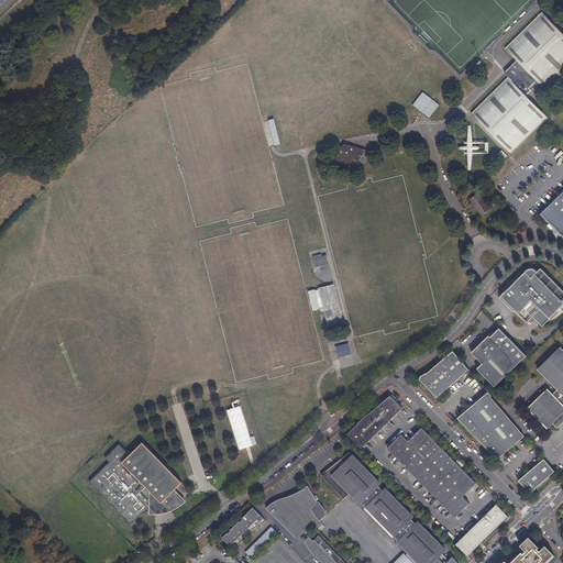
[(562,34),(542,13),(506,48),(518,61),(504,74),(508,78),(471,114),(511,155),(548,119),(528,99),(534,94),(542,86),(545,89),(562,72),(562,34)]
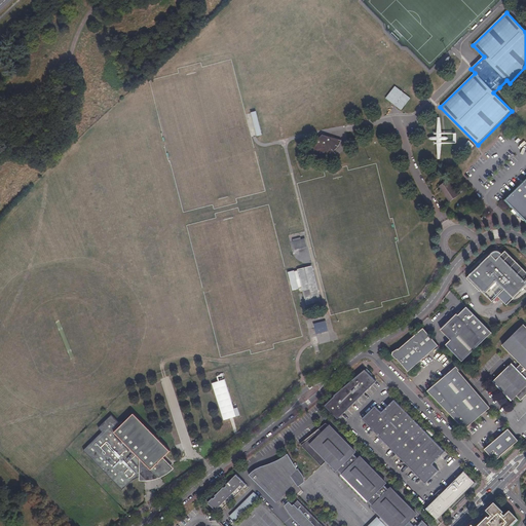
[(401,110),(411,98),(396,85),(385,98),(401,110)]
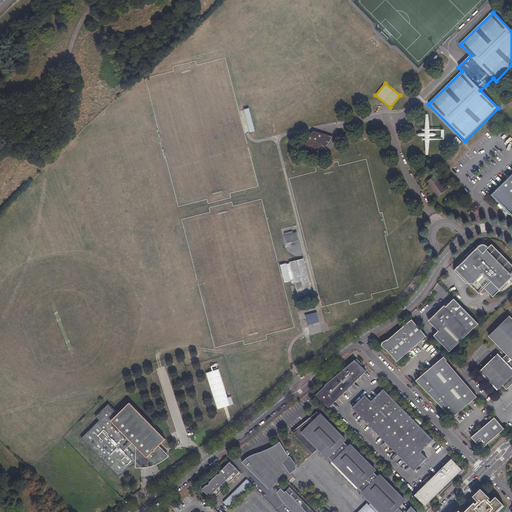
[(249,108),(244,109),(251,133),(255,131),(249,108)]
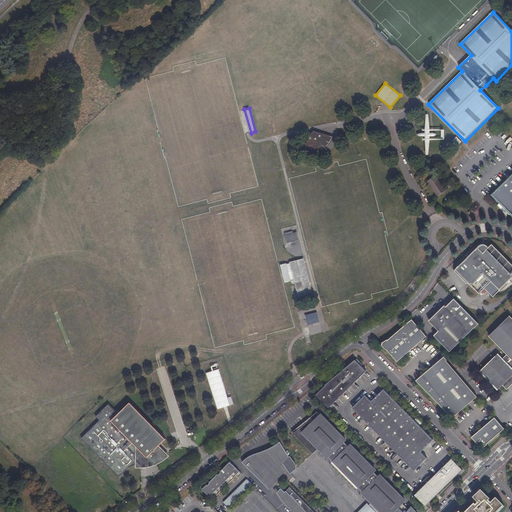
[(327,150),(325,146),(329,141),(332,136),(313,131),(300,145),(307,149),(312,150),(312,154),(314,154),(319,153),(327,150)]
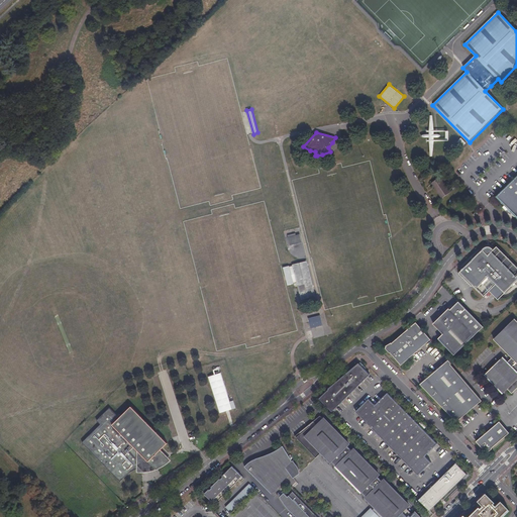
[(516,175),(495,197),(516,218),(516,175)]
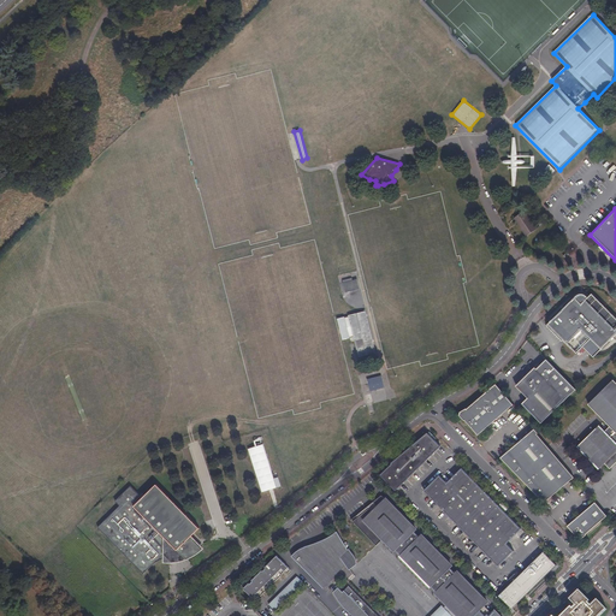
[(525,212),(514,219),(526,237),(537,230),(525,212)]
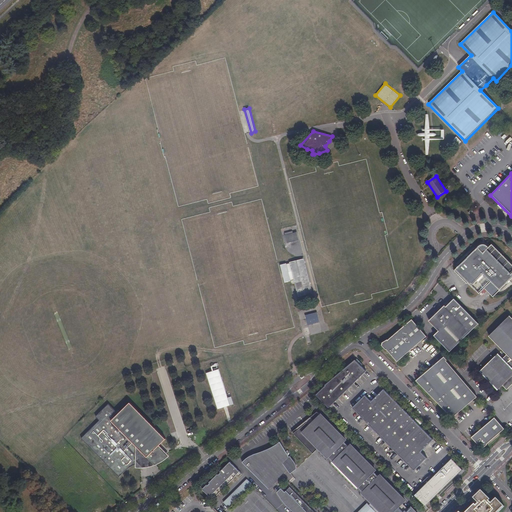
[(285,236),(287,243),(291,242),(299,240),(297,233),(285,235),(285,236)]
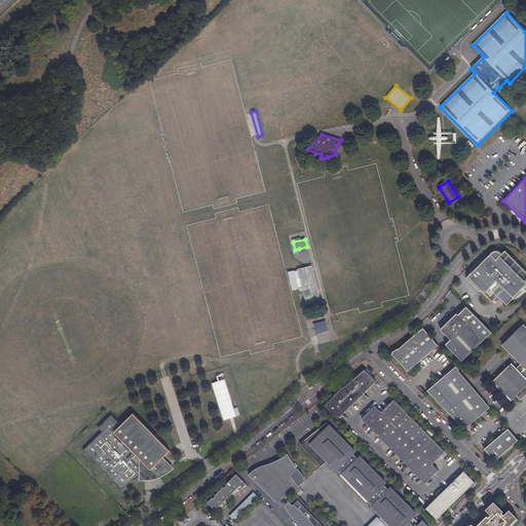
[(525,285),(525,268),(506,249),(502,254),(501,253),(500,253),(499,252),(498,252),(497,252),(496,252),(495,252),(494,252),(493,252),(492,252),(491,252),(467,275),(493,300),(498,294),(508,303),(525,285)]
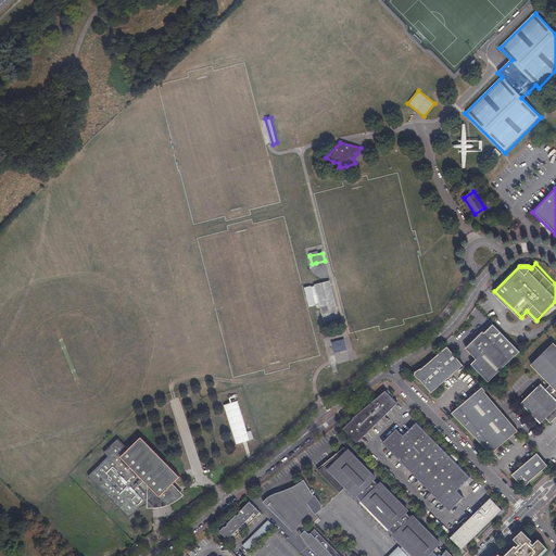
[(330,281),(315,286),(324,323),(339,318),(330,281)]
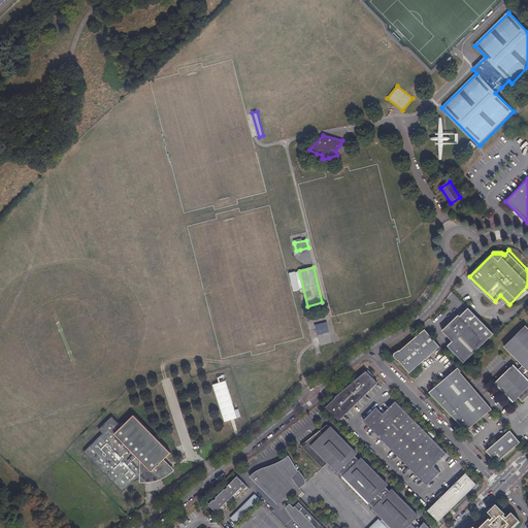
[(300,290),(295,272),(290,274),(294,292),(300,290)]
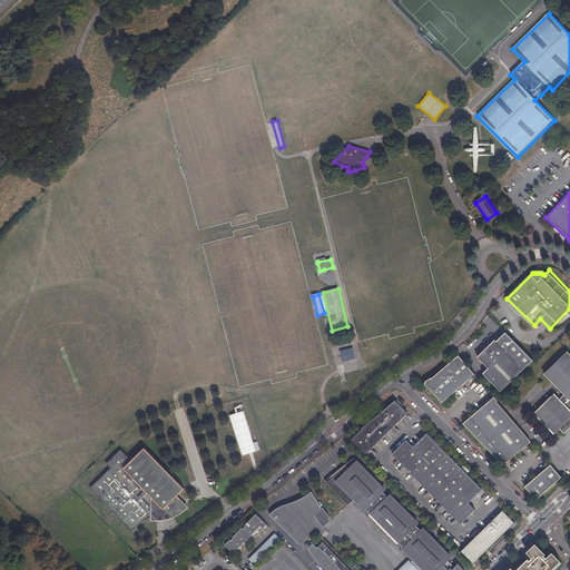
[(501,392),(533,360),(505,332),(497,341),(495,340),(478,357),(489,369),(483,373),(501,392)]
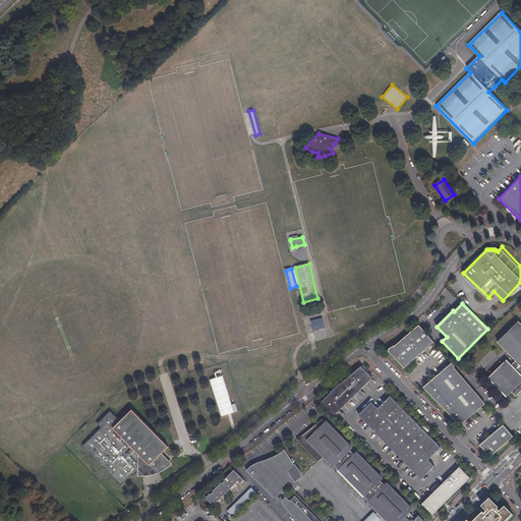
[(325,329),(323,319),(311,322),(313,331),(325,329)]
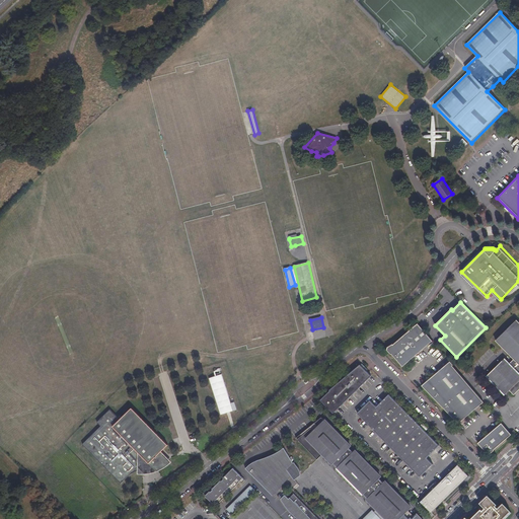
[(518,322),(517,320),(496,342),(515,360),(511,364),(505,359),(487,377),(505,395),(510,391),(514,395),(518,390),(518,322)]
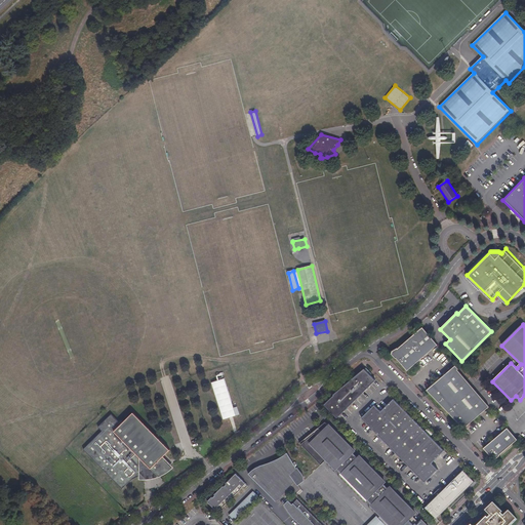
[(438,345),(422,327),(393,354),(408,371),(438,345)]
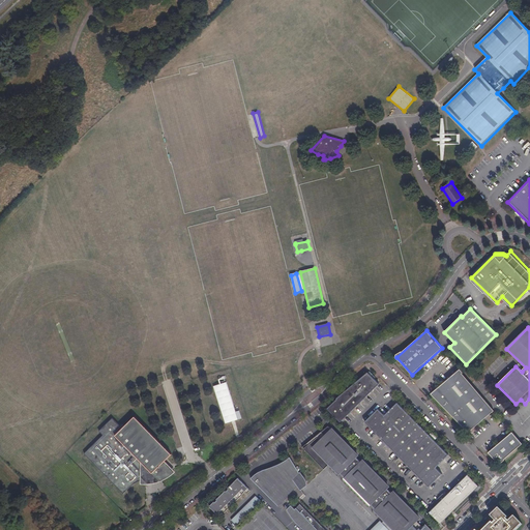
[(463,373),(460,370),(433,395),(470,435),(495,411),(463,374),(463,373)]
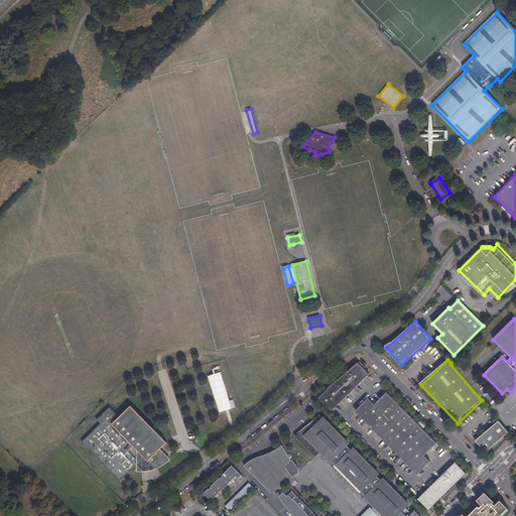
[(328,388),(317,396),(331,409),(368,374),(357,362),(327,387),(328,388)]
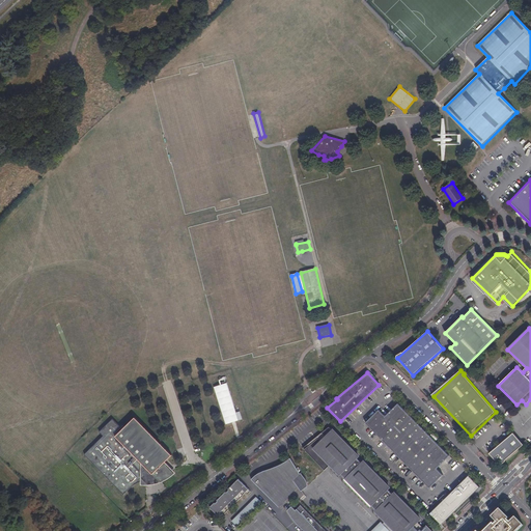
[(227,383),(215,387),(226,424),(243,419),(241,411),(236,412),(227,383)]
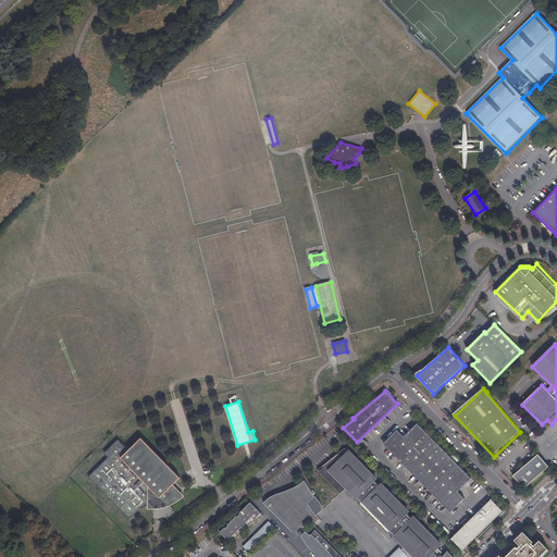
[(397,430),(383,444),(452,512),(466,498),(458,491),(472,478),(418,423),(404,436),(397,430)]
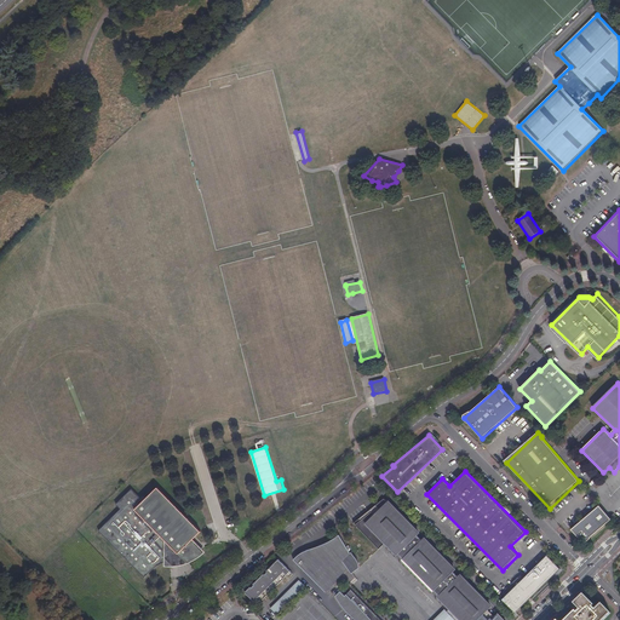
[(144,501),(132,489),(116,504),(121,509),(98,530),(144,578),(151,570),(153,570),(159,566),(165,562),(173,561),(172,558),(177,552),(179,555),(183,557),(184,555),(187,558),(200,546),(193,539),(201,532),(158,487),(144,501)]
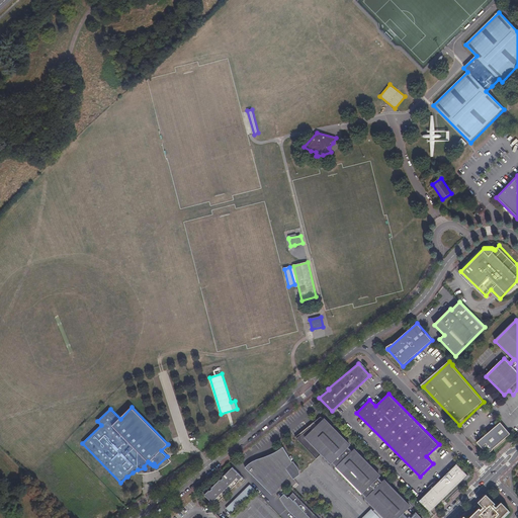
[(317,459),(323,453),(332,463),(333,462),(337,466),(336,467),(363,494),(367,497),(366,498),(386,517),(319,517),(293,492),(288,498),(284,494),(280,498),(280,499),(283,503),(285,506),(289,511),(291,512),(292,514),(293,515),(294,516),(296,517),(297,517),(422,517),(417,512),(412,517),(410,515),(409,517),(405,513),(411,506),(384,480),(382,482),(378,478),(380,477),(354,449),(352,451),(349,447),(351,445),(324,419),(321,416),(295,437),(317,459)]
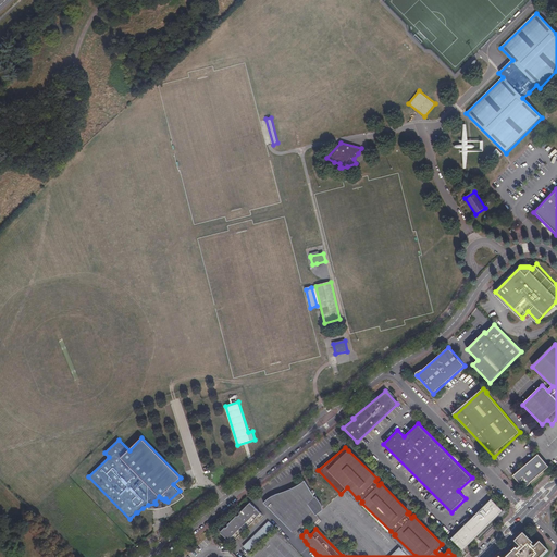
[(548,467),(539,454),(515,478),(525,489),(548,467)]
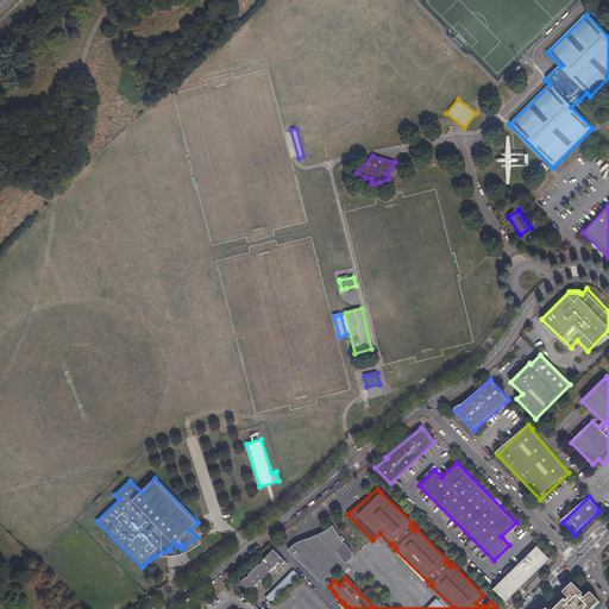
[(289,550),(320,582),(334,567),(333,566),(343,559),(346,564),(353,558),(353,557),(353,556),(352,553),(351,550),(351,548),(349,546),(345,542),(344,544),(333,525),(332,526),(330,528),(326,529),(325,531),(322,532),(319,533),(316,534),(314,535),(312,537),(308,538),(305,539),(303,540),(299,541),(296,542),(295,544),(293,546),(292,546),(289,550)]
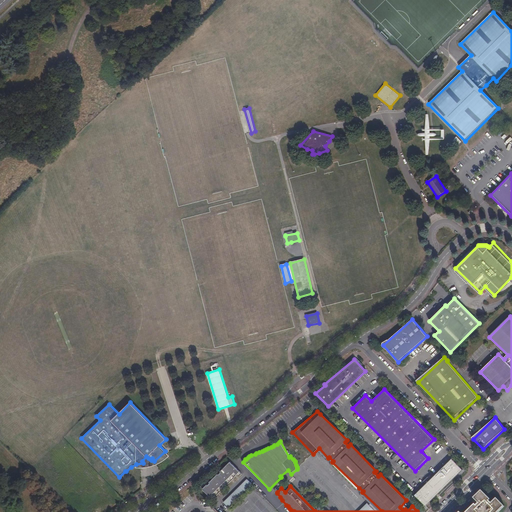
[(452,458),(415,495),(426,506),(463,469),(452,458)]
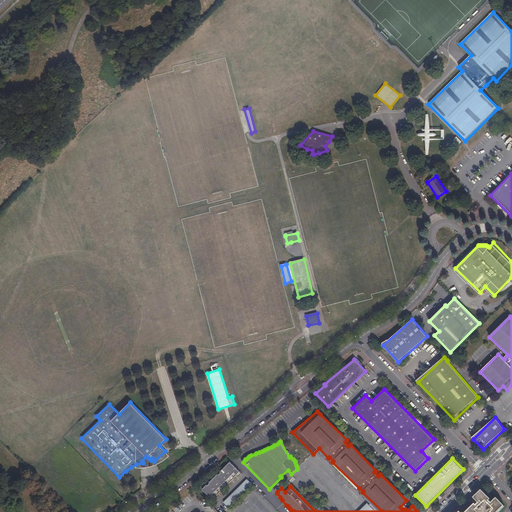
[(207,484),(202,489),(212,499),(216,495),(224,488),(223,487),(227,484),(227,485),(235,478),(234,477),(237,475),(239,477),(242,474),(230,462),(220,471),(221,472),(219,474),(218,474),(209,482),(210,483),(208,485),(207,484)]
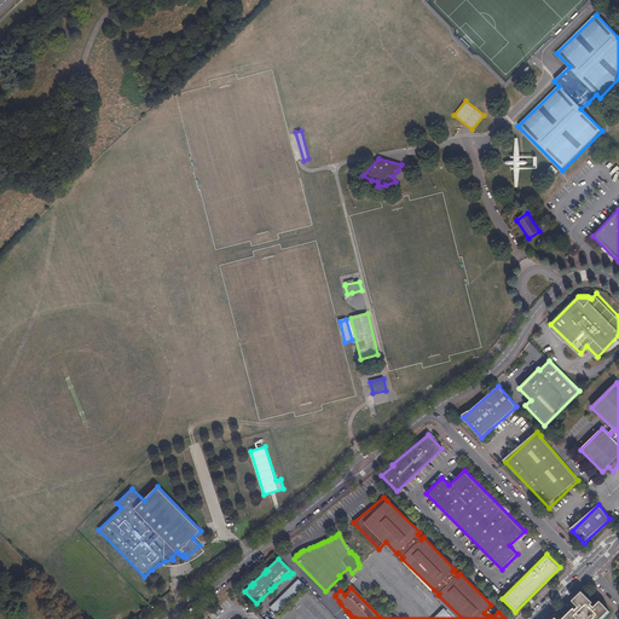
[(300,579),(271,608),(277,613),(305,585),(300,579)]
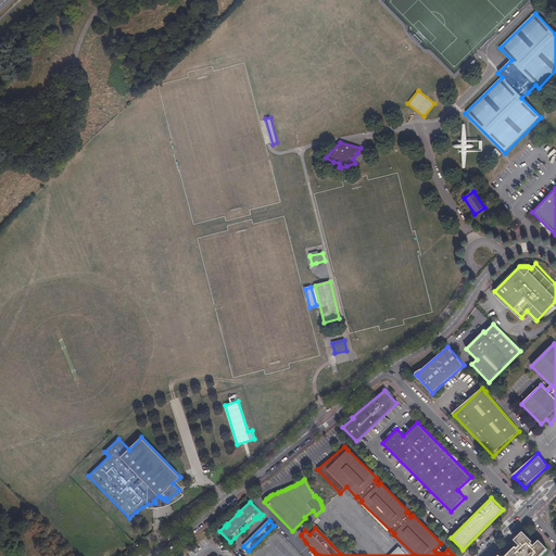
[(541,555),(547,550),(540,542),(533,547),(531,544),(532,543),(523,533),(515,542),(520,547),(517,550),(516,548),(507,555),(541,555)]
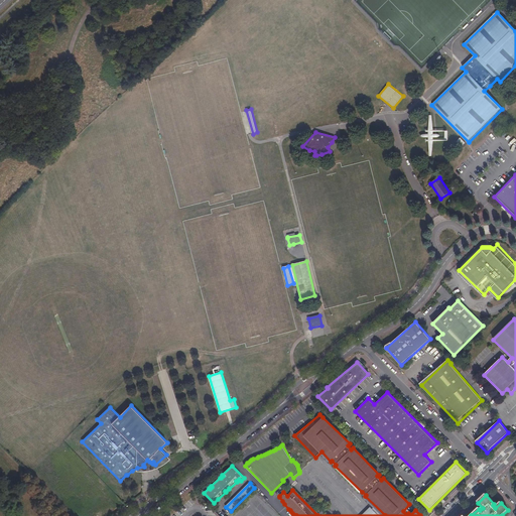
All buildings are outlined.
